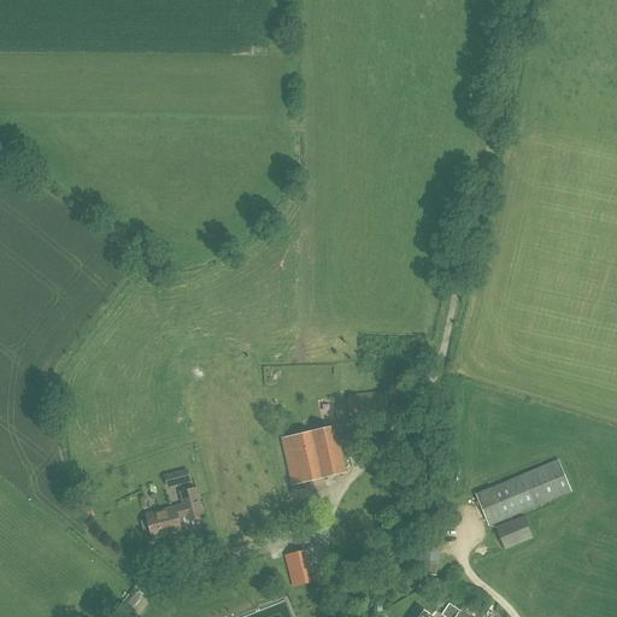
[(336,427),(282,439),(293,485),(301,483),(310,481),(346,472),(336,427)]
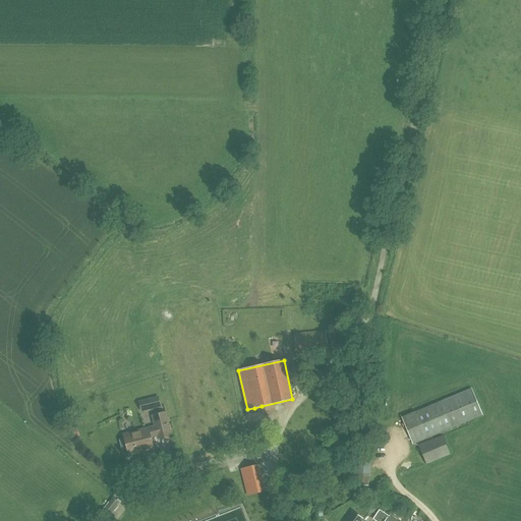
[(482,414),(471,389),(402,418),(413,444),(482,414)]
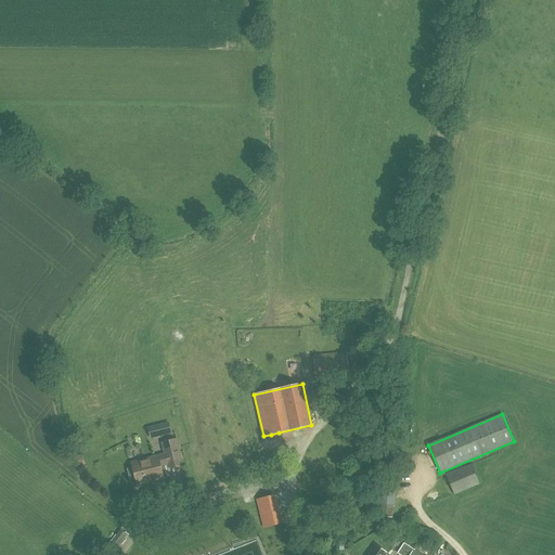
[(157,426),(149,428),(151,438),(160,436),(171,433),(168,423),(157,426)]
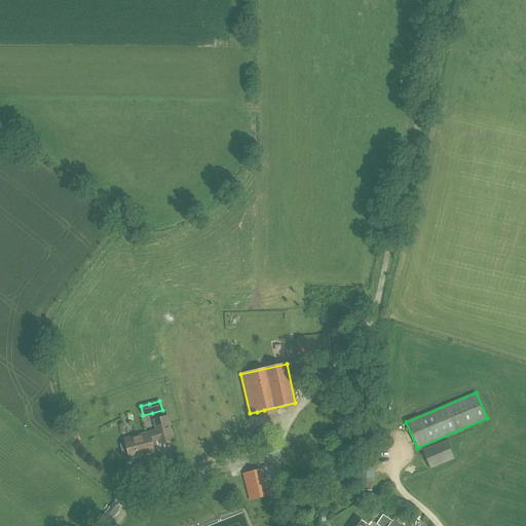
[(156,430),(150,433),(152,442),(158,441),(159,444),(173,440),(171,430),(167,416),(154,419),(156,430)]
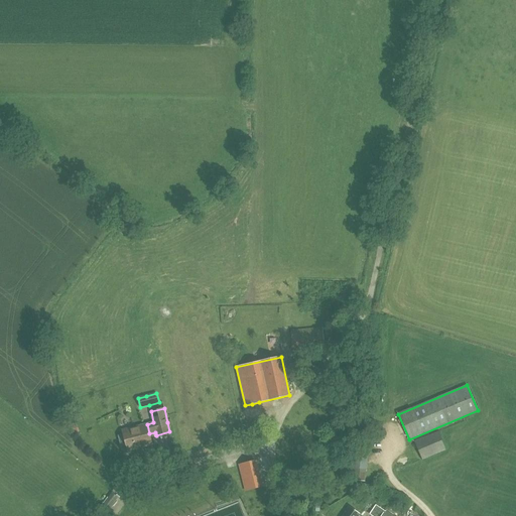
[(124,434),(118,435),(121,447),(127,446),(128,450),(139,447),(152,444),(151,441),(149,433),(147,424),(138,426),(138,429),(123,432),(124,434)]
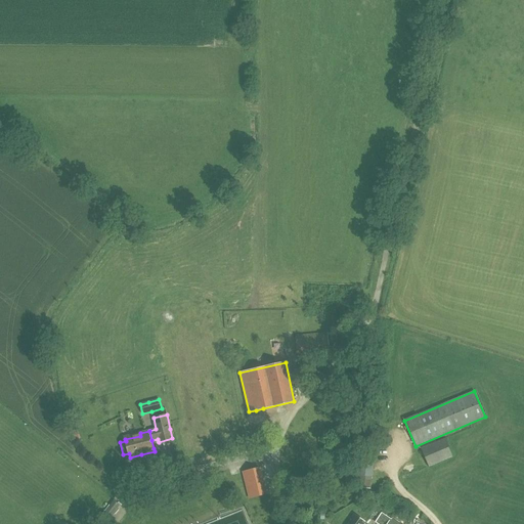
[(429,467),(453,456),(445,438),(421,448),(429,467)]
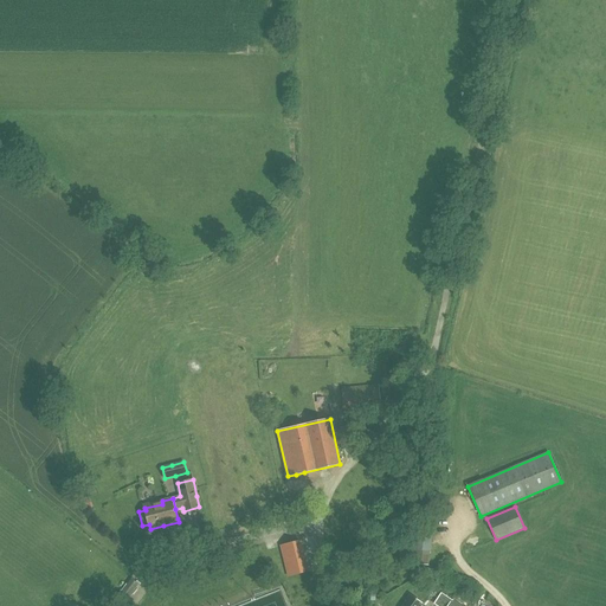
[(432,534),(413,533),(410,563),(429,566),(432,534)]
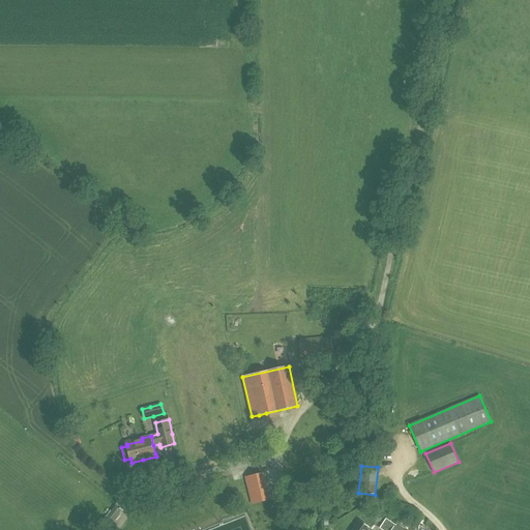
[(245,477),(253,504),(267,500),(261,473),(245,477)]
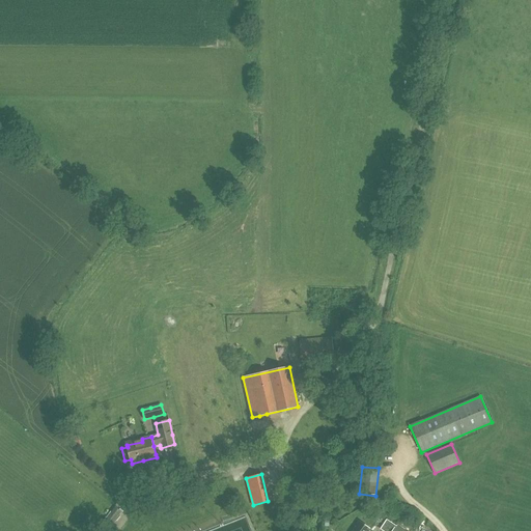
[(111,525),(121,511),(116,507),(106,521),(111,525)]
